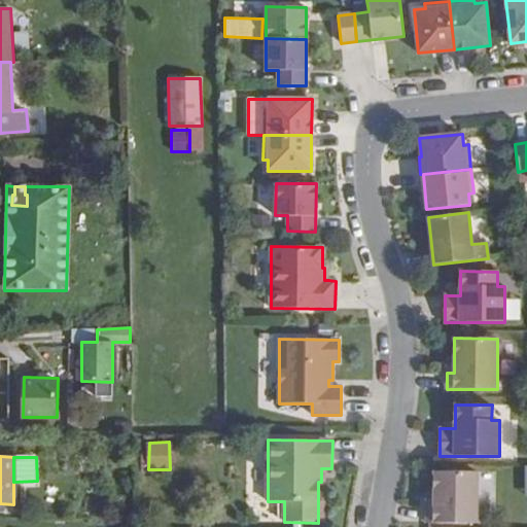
[(478,471),(434,471),(434,492),(434,505),(426,505),(426,523),(477,523),(478,471)]
